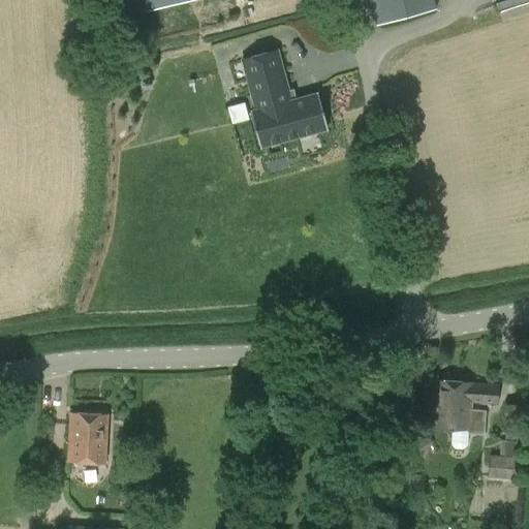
[(143,0),(147,12),(190,0),(143,0)]
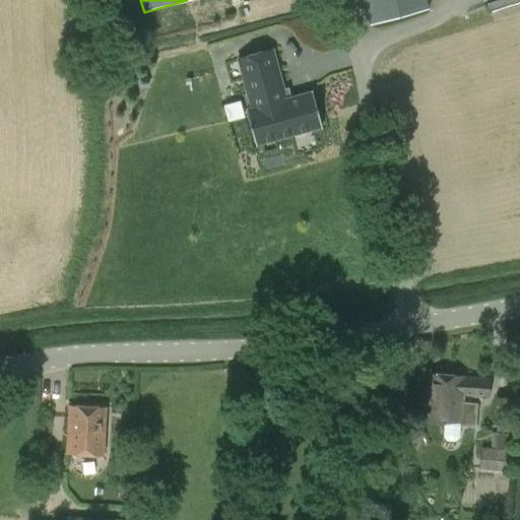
[(363,0),(370,25),(430,8),(427,0),(363,0)]
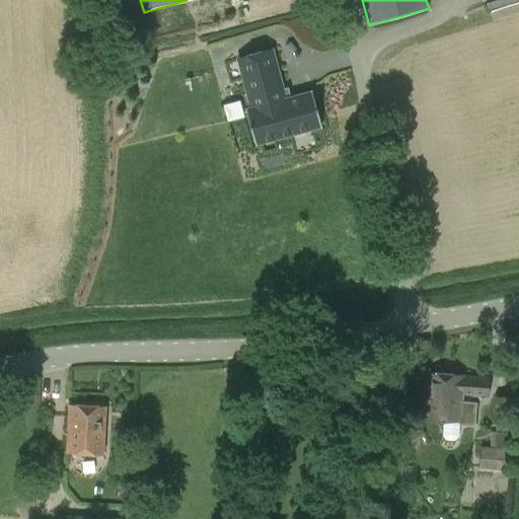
[(255,146),(321,128),(311,90),(287,96),(274,48),(235,58),(248,106),(245,107),(255,146)]
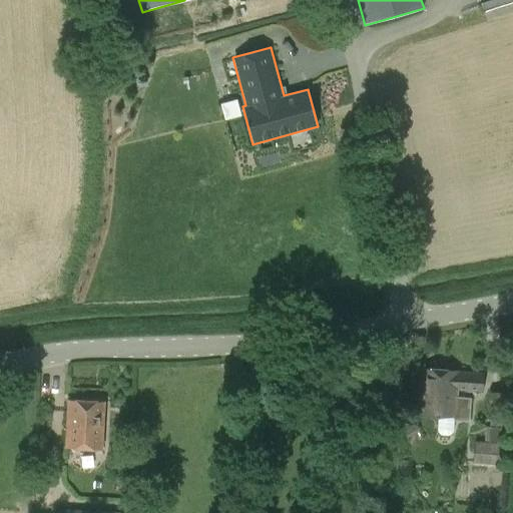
[(217,101),(232,97),(229,83),(214,86),(217,101)]
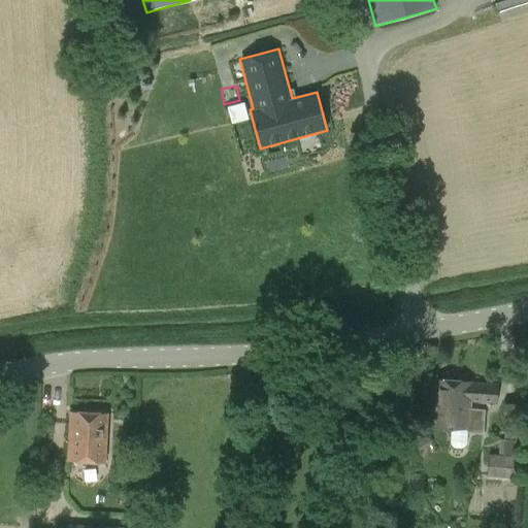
[(243,100),(226,105),(230,123),(248,118),(243,100)]
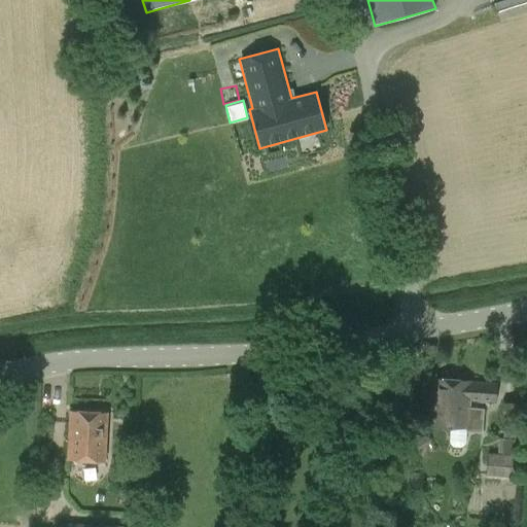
[(430,424),(451,425),(450,443),(453,446),(461,447),(465,444),(466,431),(483,432),(485,408),(467,407),(468,400),(496,401),(497,385),(433,381),(430,424)]
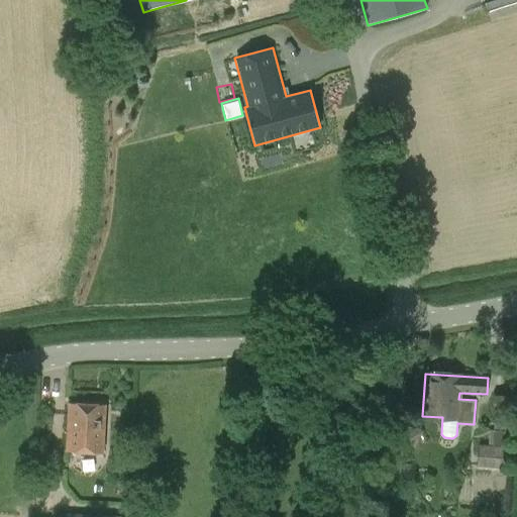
[(103,450),(105,405),(71,403),(68,449),(103,450)]
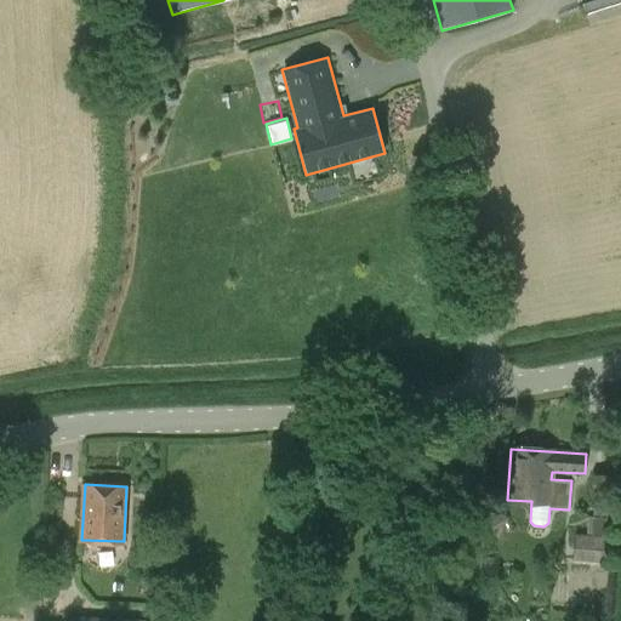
[(574,534),(571,559),(603,563),(608,518),(588,517),(586,535),(574,534)]
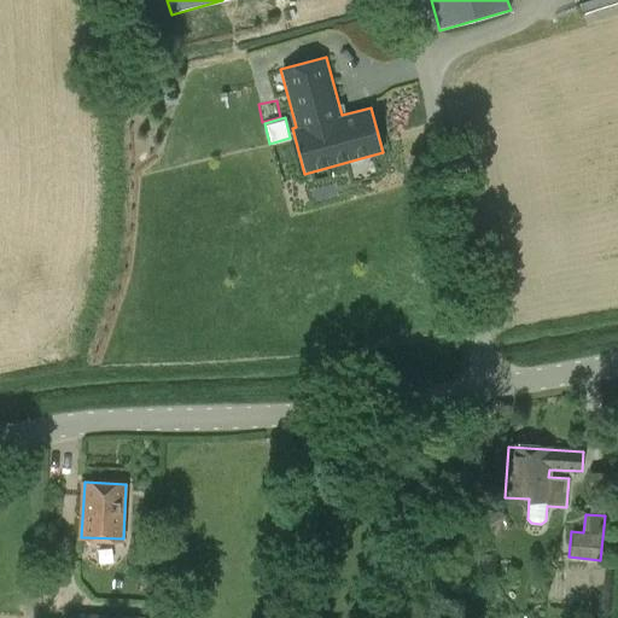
All buildings are outlined.
